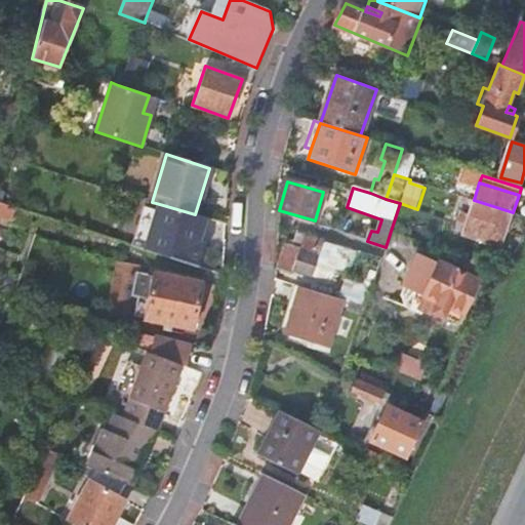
[(501,245),(513,212),(474,200),(469,215),(463,213),(457,231),(483,239),(501,245)]
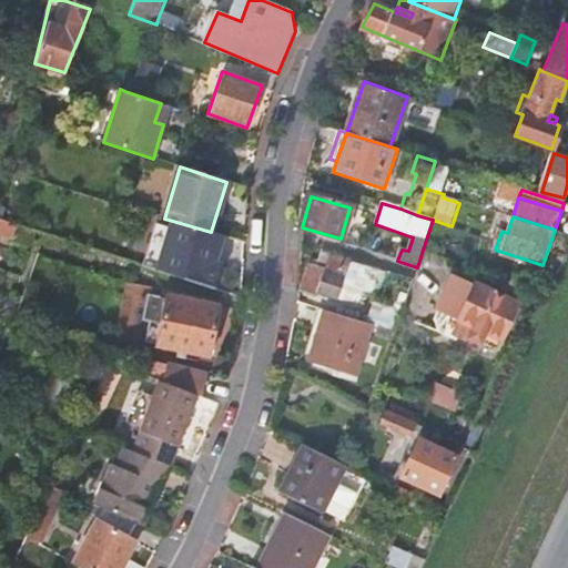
[(154,269),(205,285),(214,287),(221,265),(213,263),(221,235),(211,232),(169,220),(154,269)]
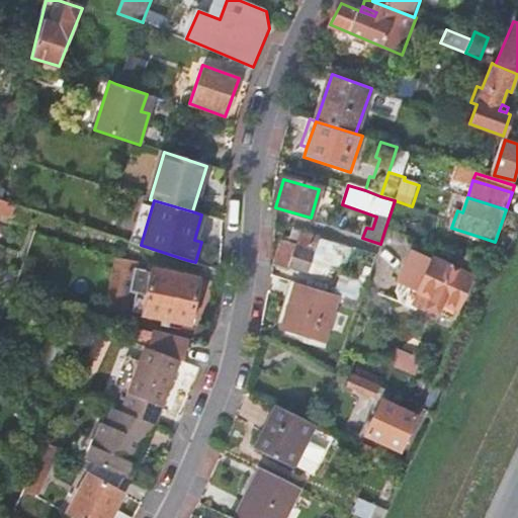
[(291,244),(296,230),(292,229),(288,243),(291,244)]
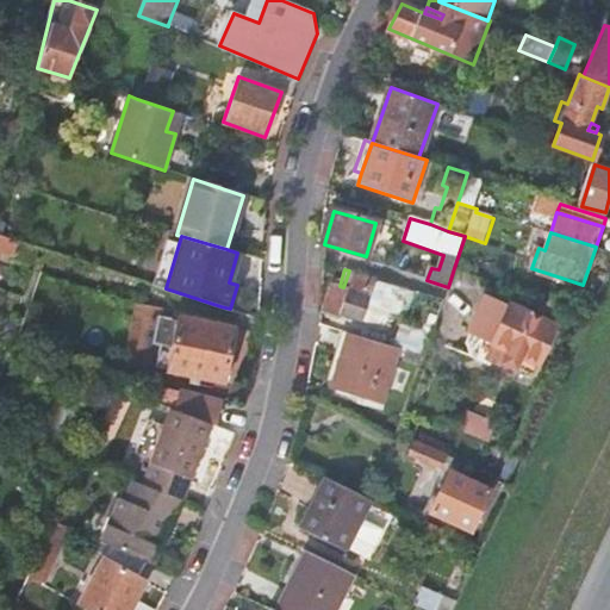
[(383,306),(390,284),(349,271),(343,287),(348,288),(368,297),(373,298),(372,303),(383,306)]
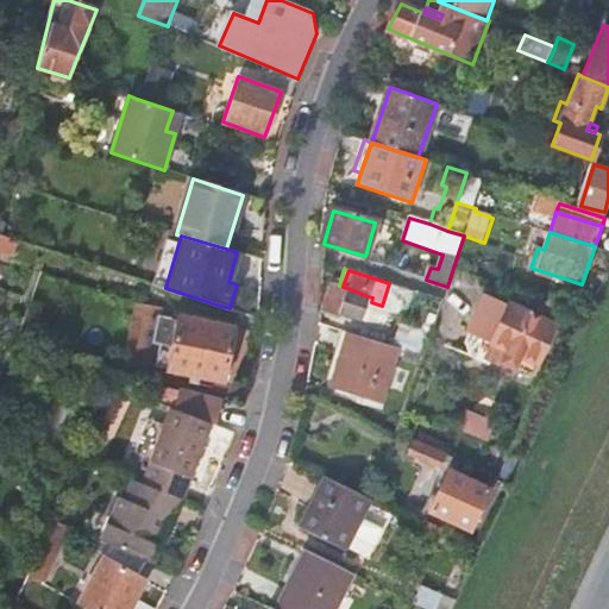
[(581,290),(582,284),(560,277),(553,300),(575,307),(576,303),(586,308),(592,296),(581,290)]
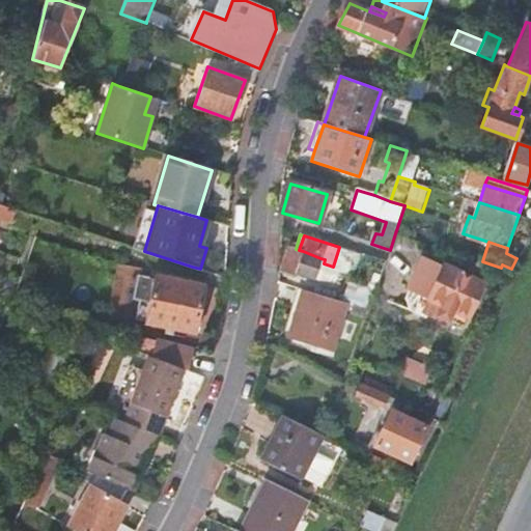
[(295,276),(298,273),(301,263),(299,262),(303,251),(299,250),(296,249),(287,247),(279,271),(295,276)]
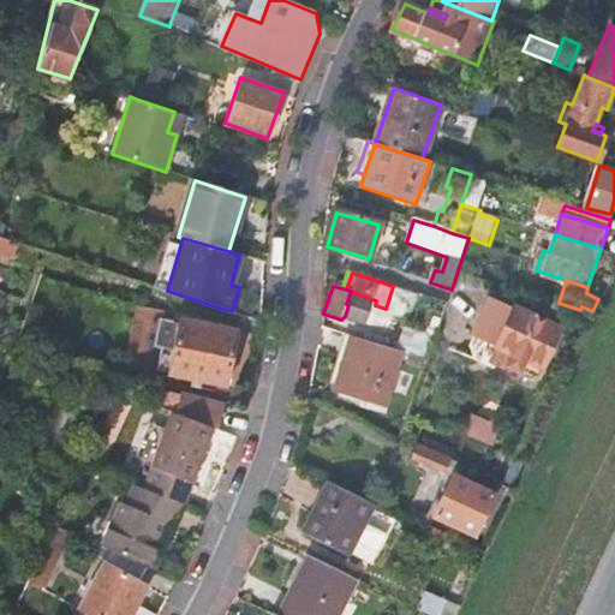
[(363,323),(371,299),(351,291),(346,304),(348,305),(345,316),(363,323)]
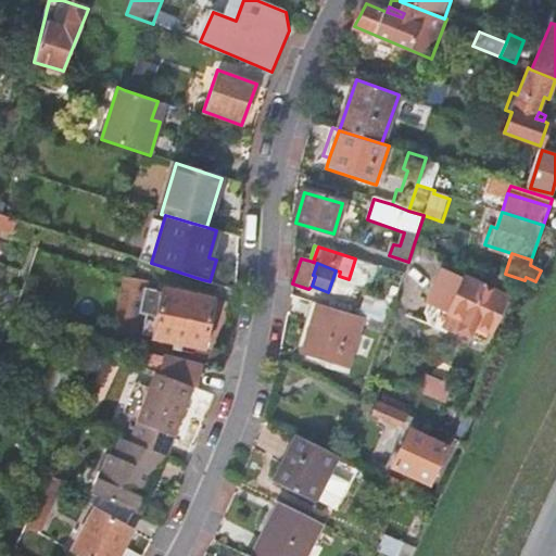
[(464,281),(441,272),(425,306),(436,311),(430,324),(469,341),(476,327),(490,333),(505,298),(465,280),(464,281)]
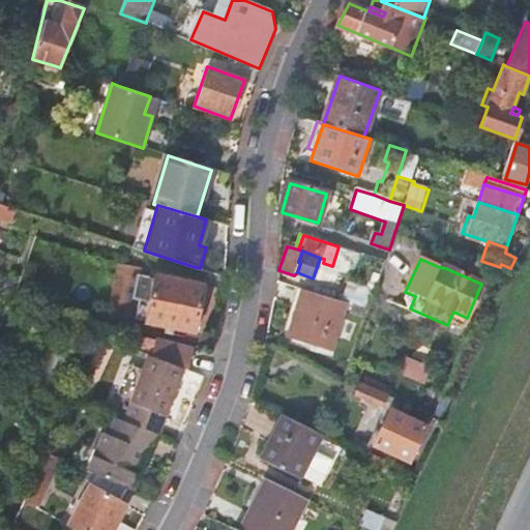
[(203,286),(156,276),(153,275),(153,277),(136,274),(131,299),(138,300),(135,319),(144,321),(144,324),(166,328),(165,333),(185,337),(187,332),(194,333),(203,286)]
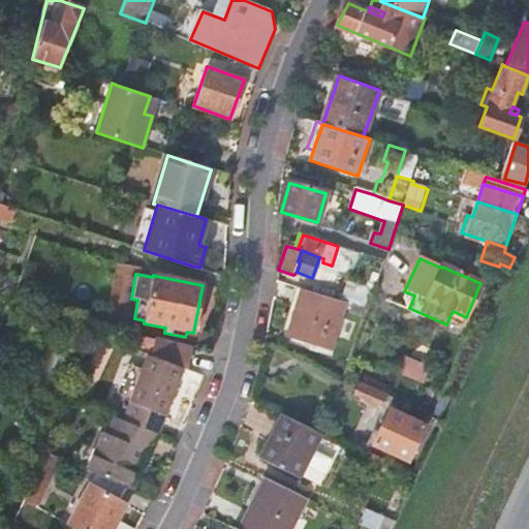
[(328,351),(344,303),(303,289),(286,338),(328,351)]
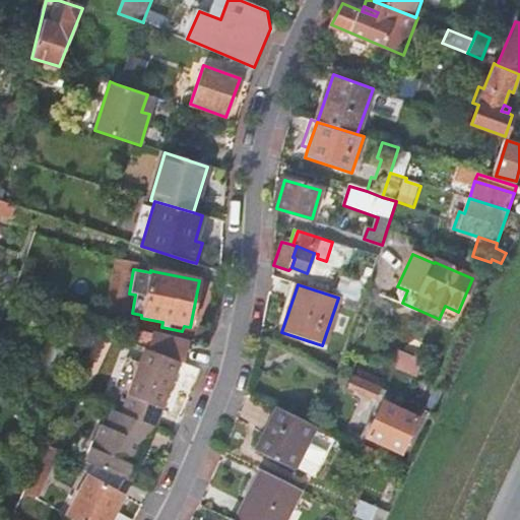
[(349,338),(358,313),(361,305),(345,300),(334,333),(349,338)]
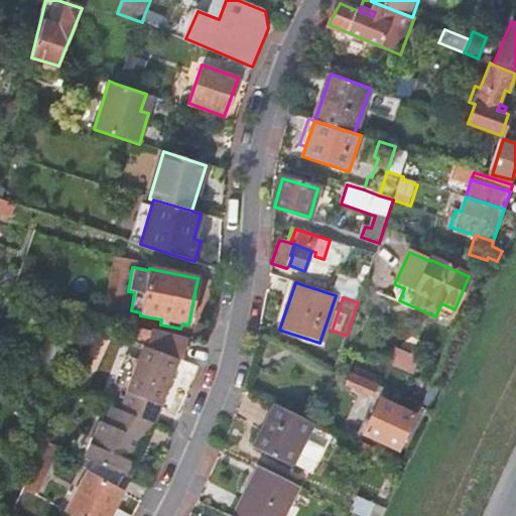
[(178,359),(180,360),(182,349),(185,340),(155,332),(151,349),(178,359)]
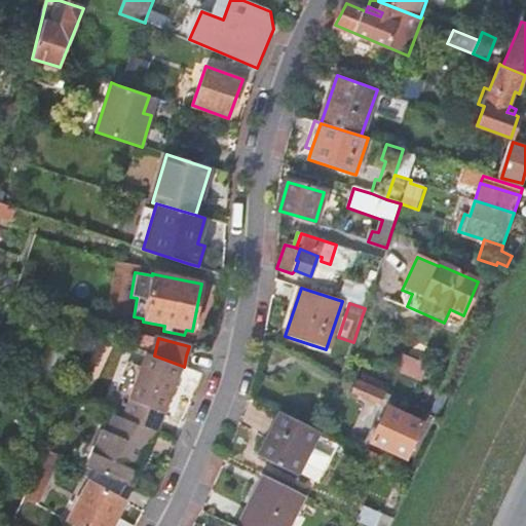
[(148,353),(122,418),(157,431),(182,366),(154,355),(148,353)]
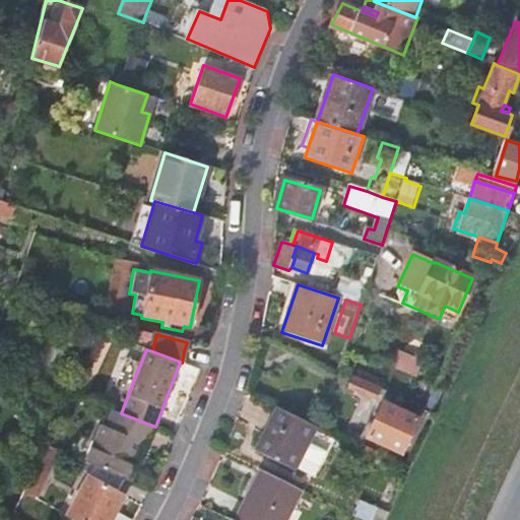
[(368,392),(376,386),(353,376),(349,385),(368,392)]
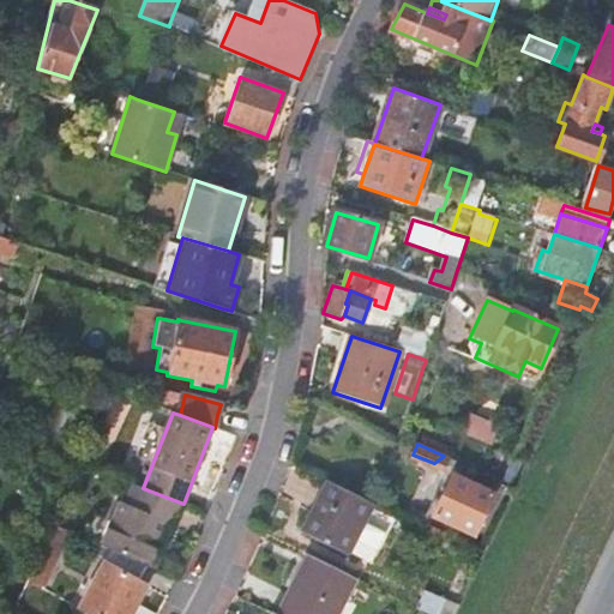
[(350,517),(360,498),(314,475),(289,527),(355,558),(369,527),(350,517)]
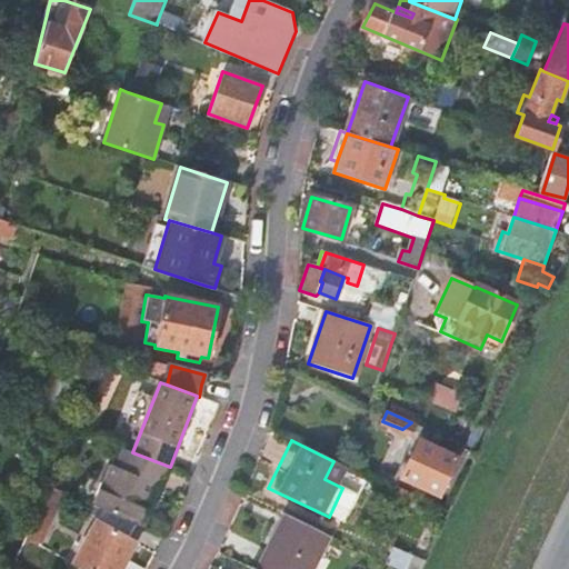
[(455,458),(418,441),(400,480),(438,497),(455,458)]
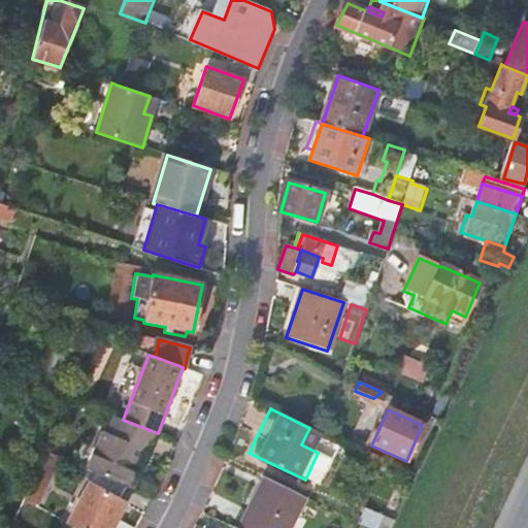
[(116,436),(123,420),(113,417),(106,433),(116,436)]
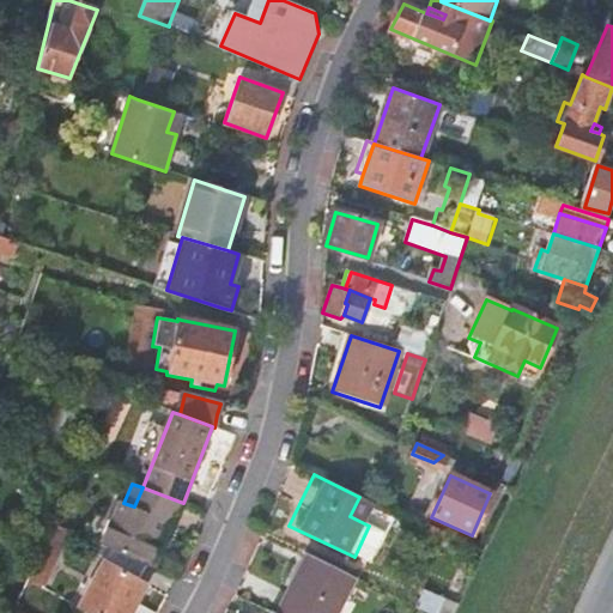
[(164,539),(170,541),(188,505),(183,503),(143,487),(134,507),(123,503),(119,501),(109,523),(101,544),(151,565),(164,539)]
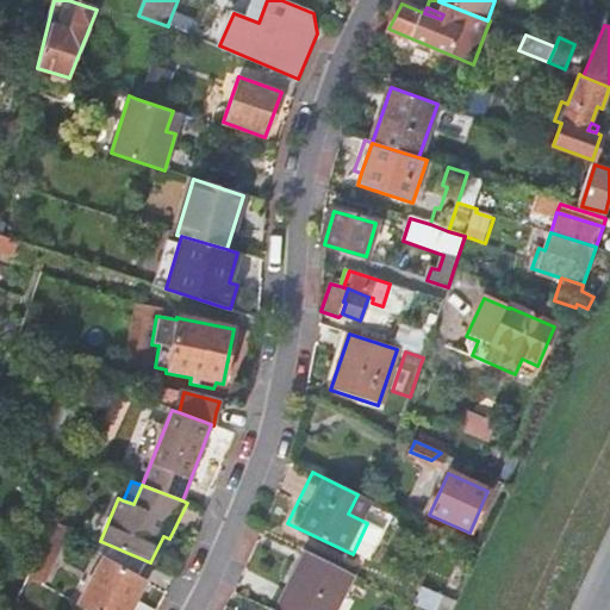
[(95,516),(87,535),(100,541),(109,521),(95,516)]
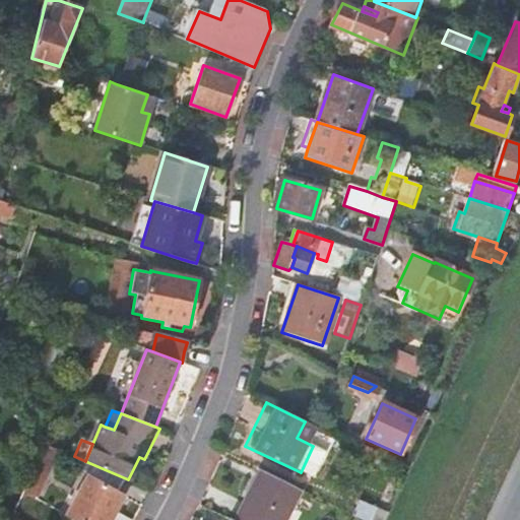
[(133,481),(144,459),(139,457),(128,479),(133,481)]
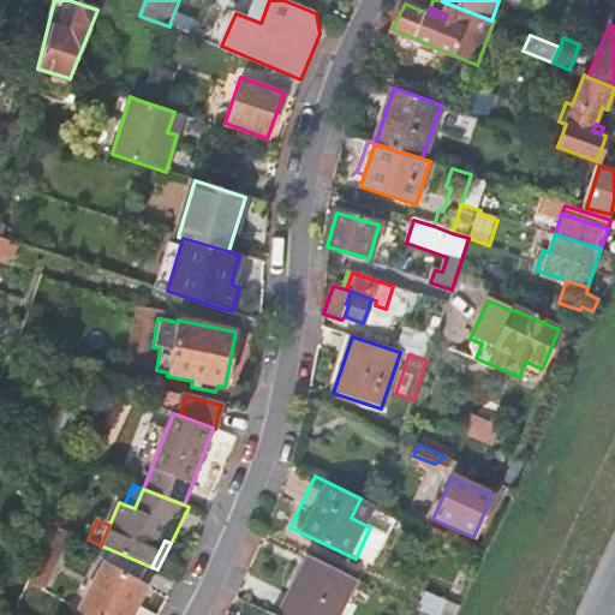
[(339,614),(356,579),(308,555),(294,581),(299,585),(284,614),(339,614)]
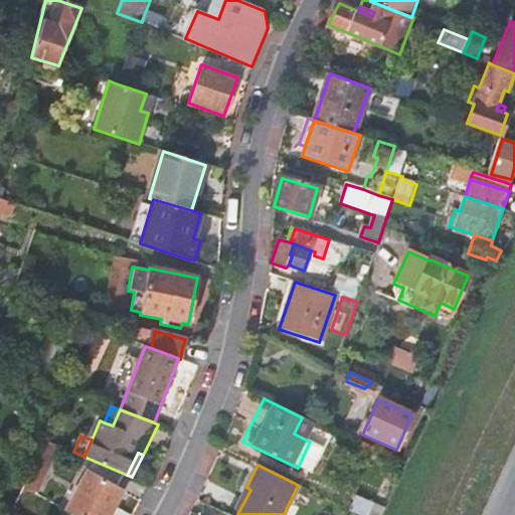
[(110,514),(124,491),(89,472),(67,508),(79,514),(110,514)]
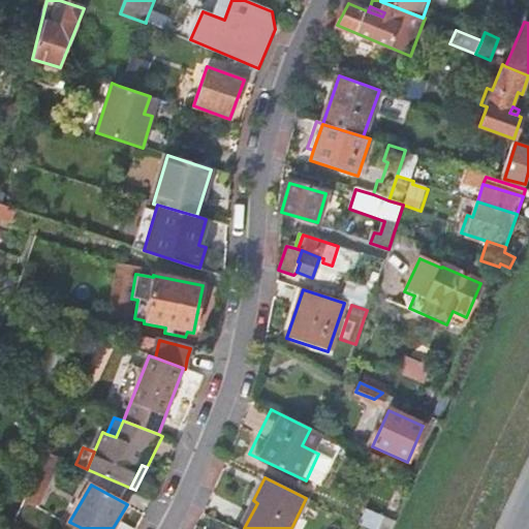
[(359,524),(368,528),(382,528),(387,518),(367,507),(359,524)]
